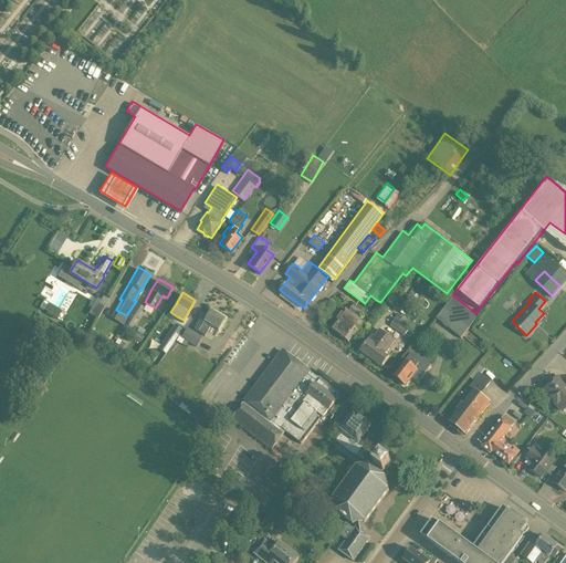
[(97,316),(109,295),(104,293),(101,298),(97,295),(88,311),(97,316)]
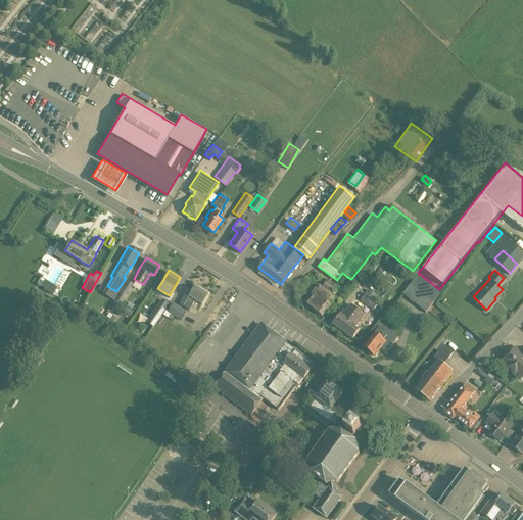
[(403,291),(402,292),(417,302),(423,294),(432,301),(441,291),(439,289),(418,273),(403,291)]
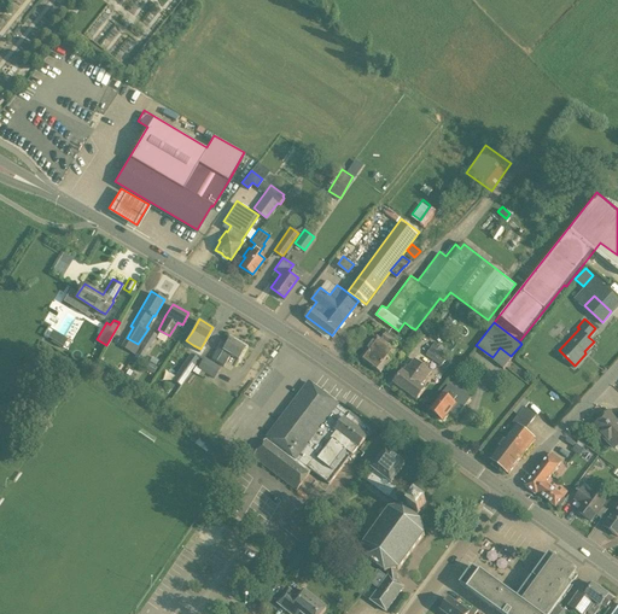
[(398,340),(400,337),(388,327),(385,331),(380,338),(377,335),(361,356),(380,370),(396,349),(392,346),(397,339),(398,340)]
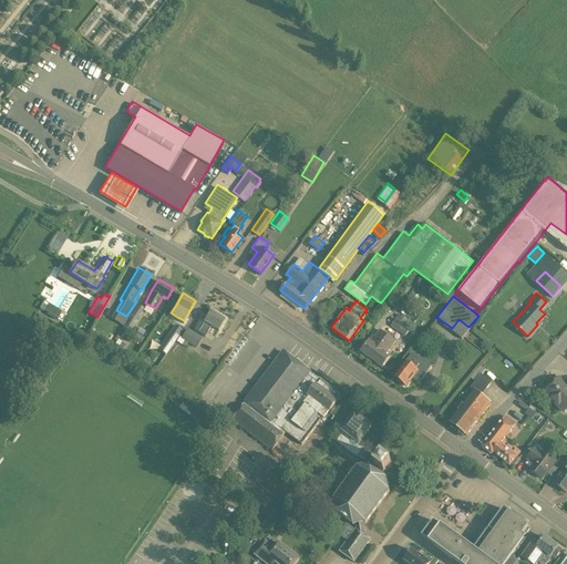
[(48,301),(44,308),(58,316),(61,309),(48,301)]
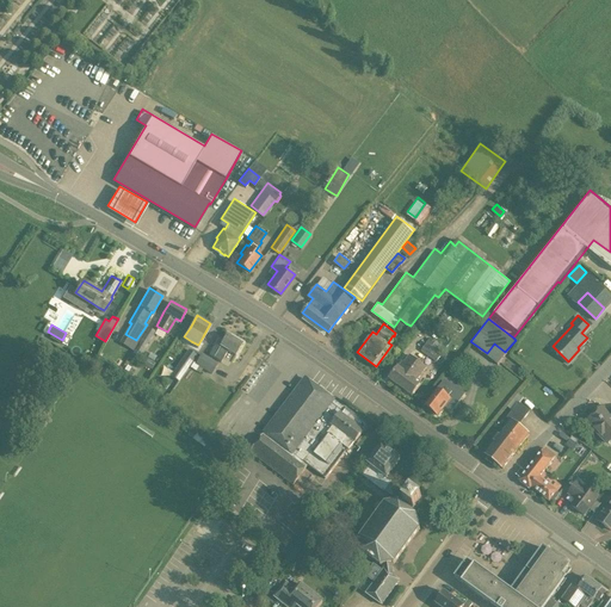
[(147,324),(136,340),(139,341),(130,354),(137,358),(141,352),(155,329),(147,324)]
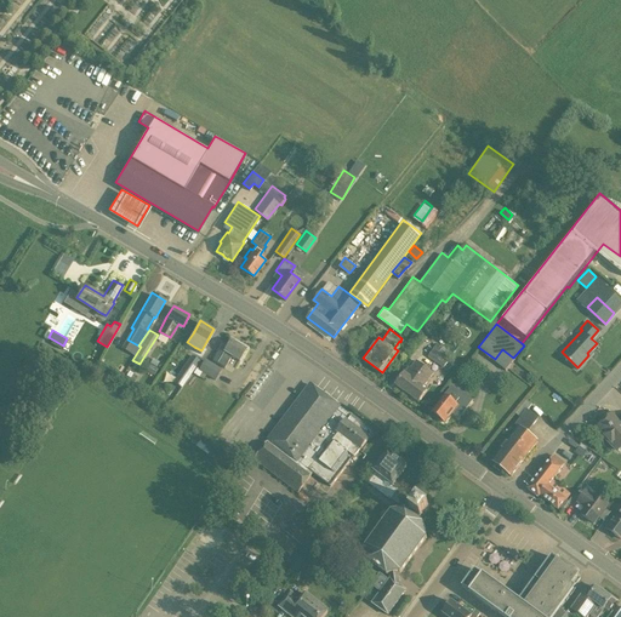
[(245,348),(231,338),(226,346),(222,343),(212,359),(224,366),(232,354),(239,359),(245,348)]
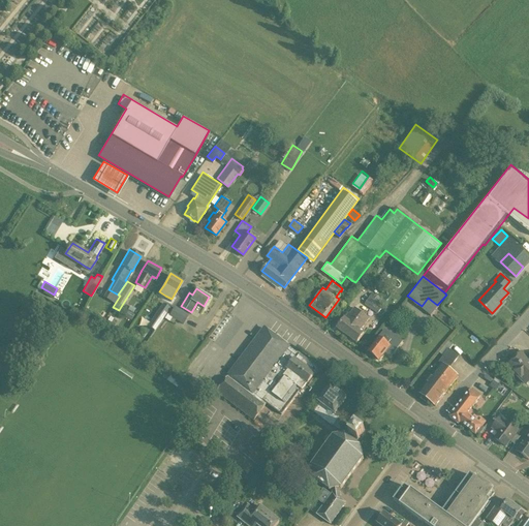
[(377,311),(382,304),(380,302),(383,298),(373,290),(365,302),(377,311)]
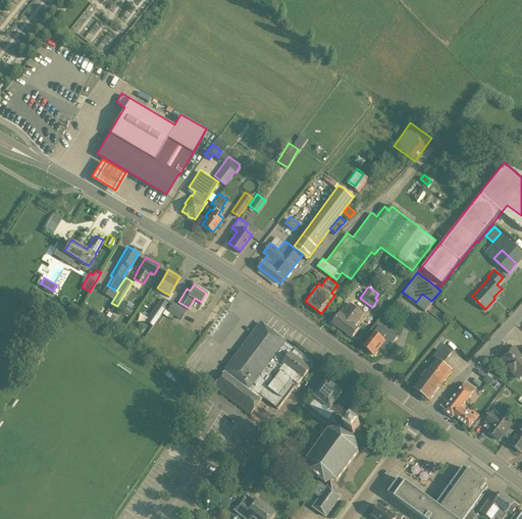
[(159,315),(168,302),(161,297),(152,310),(159,315)]
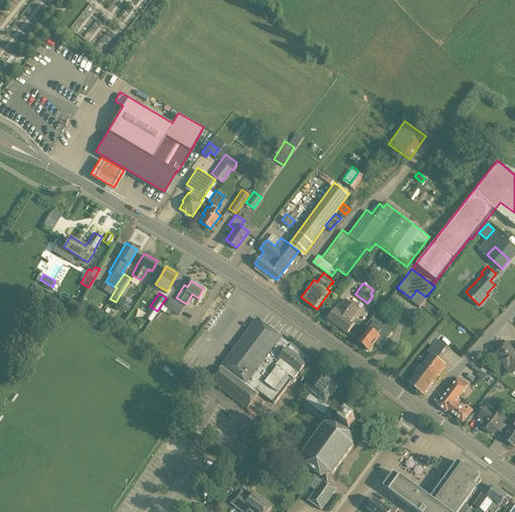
[(178,314),(184,305),(170,296),(164,305),(178,314)]
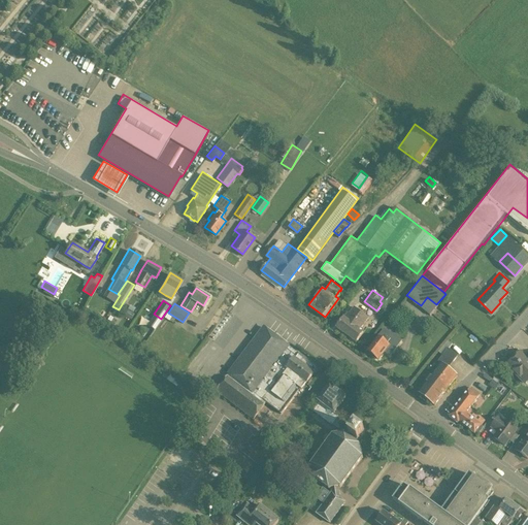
[(348,310),(344,316),(343,316),(336,325),(356,339),(363,330),(360,327),(368,316),(364,313),(366,310),(363,307),(361,310),(354,305),(350,312),(348,310)]
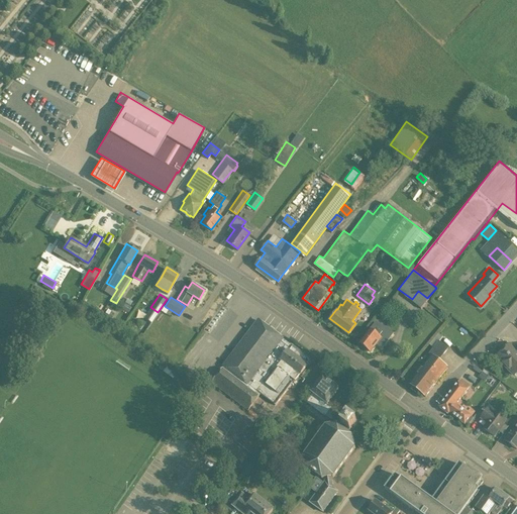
[(302,375),(313,360),(261,320),(213,382),(250,409),(262,393),(277,405),(294,382),(295,383),(301,375),(302,375)]
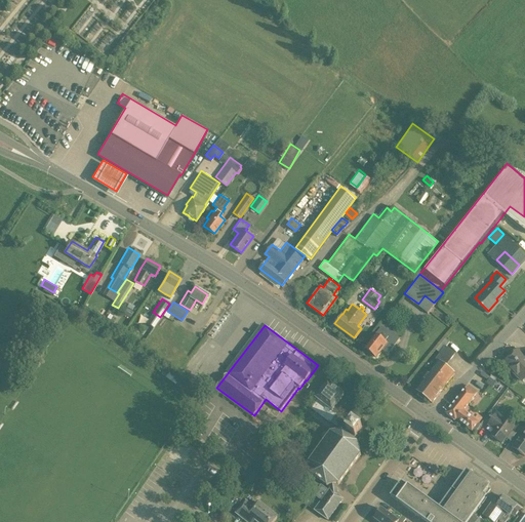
[(388,330),(381,325),(376,332),(375,332),(370,337),(371,338),(365,347),(376,355),(382,348),(388,352),(399,336),(389,328),(388,330)]
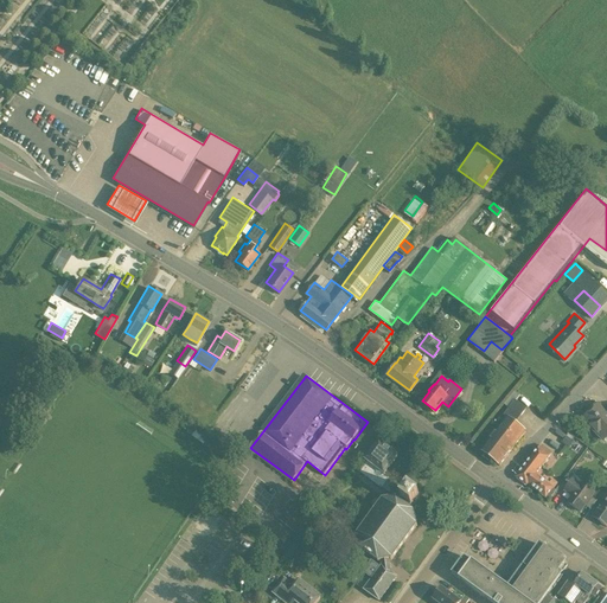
[(509,402),(513,416),(525,411),(521,397),(509,402)]
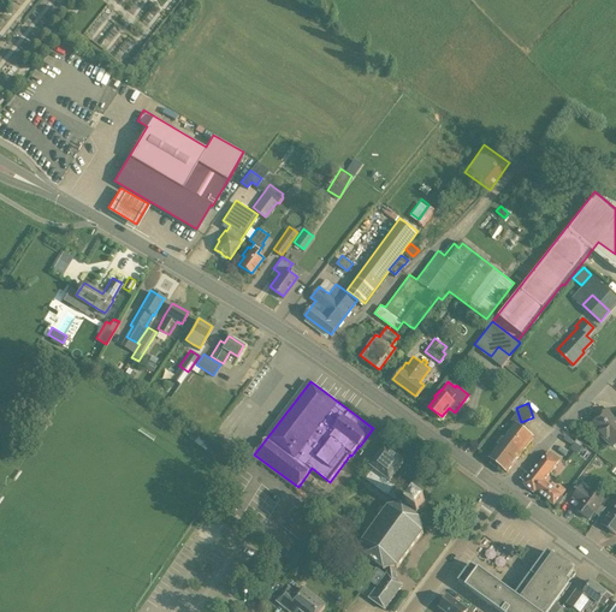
[(615,415),(608,408),(592,423),(612,444),(615,439),(615,415)]
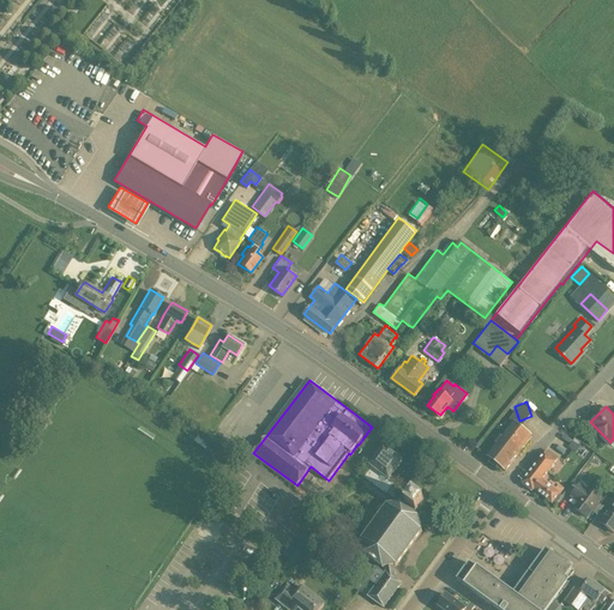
[(505,469),(531,434),(512,420),(499,438),(495,438),(492,442),(493,445),(486,453),(505,469)]
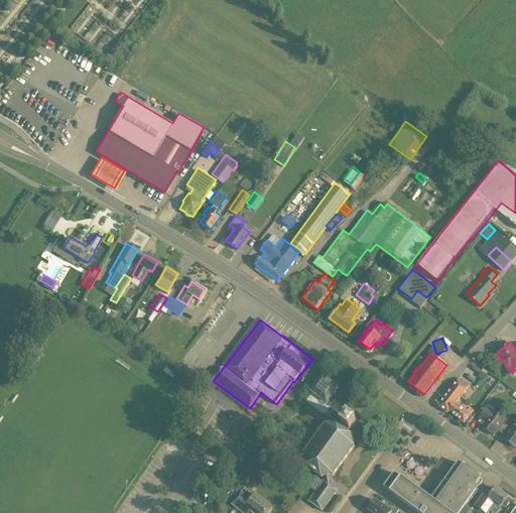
[(323,374),(310,389),(304,398),(325,413),(331,404),(327,401),(338,386),(323,374)]
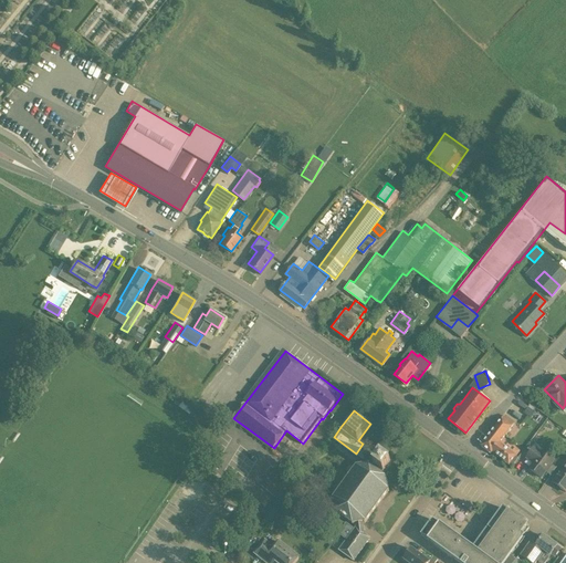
[(491,451),(492,450),(500,440),(514,421),(504,414),(481,444),(491,451)]
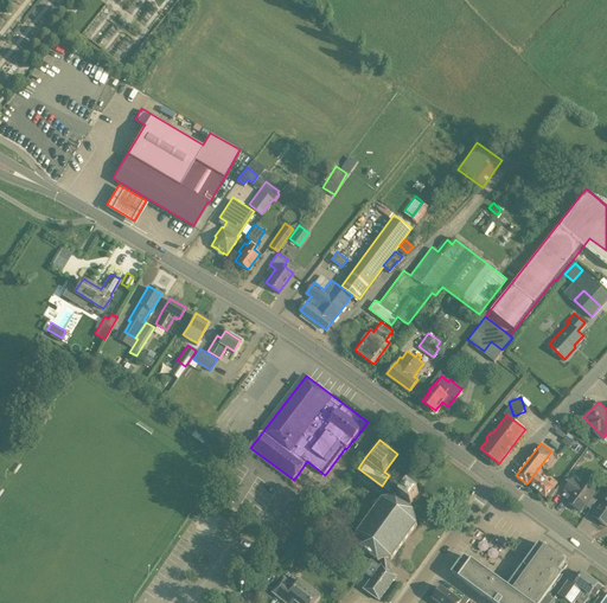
[(536,472),(528,482),(545,495),(554,486),(536,472)]
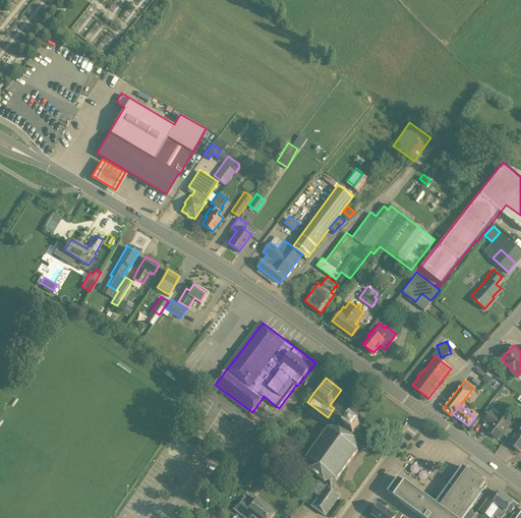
[(499,414),(491,409),(484,419),(491,424),(487,429),(498,438),(503,430),(504,432),(507,426),(506,425),(510,420),(500,413),(499,414)]
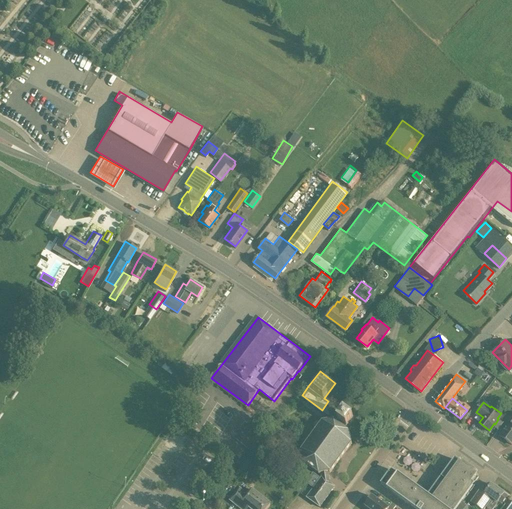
[(511,443),(511,442),(511,408),(505,417),(510,421),(501,435),(511,443)]
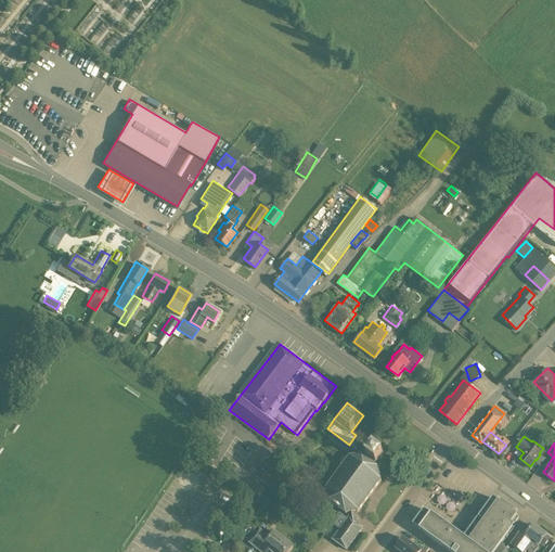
[(327,501),(339,510),(331,522),(340,528),(333,538),(347,548),(362,526),(357,522),(355,511),(358,510),(382,478),(379,465),(375,463),(384,452),(374,446),(365,456),(362,453),(350,456),(325,489),(327,501)]
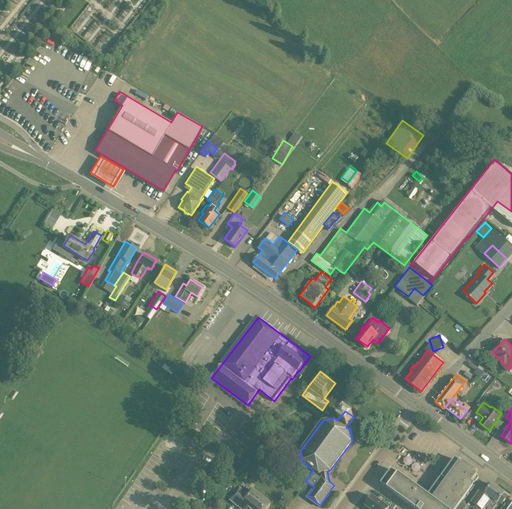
[(252,450),(264,433),(248,421),(236,437),(252,450)]
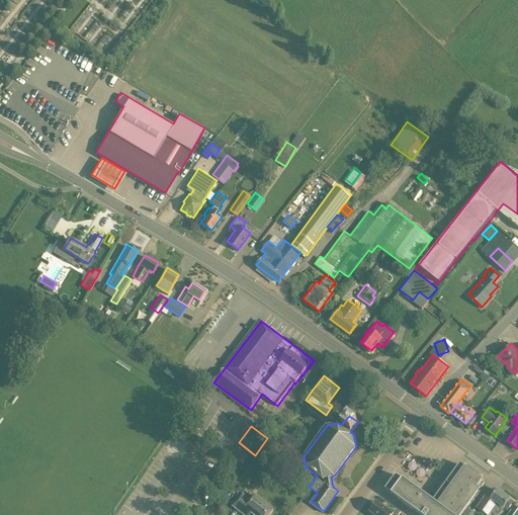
[(285,450),(296,437),(282,426),(271,439),(285,450)]
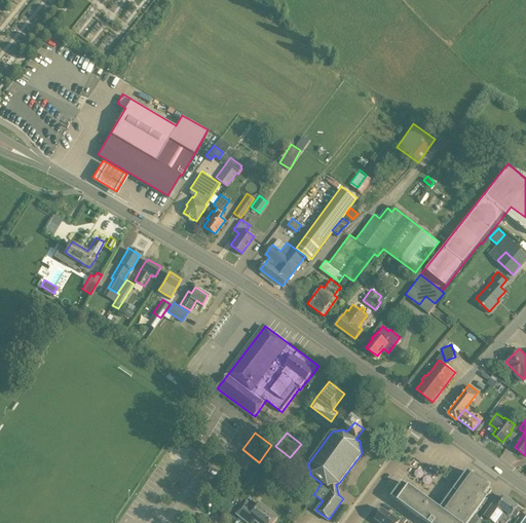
[(309,450),(307,453),(310,456),(317,446),(309,440),(305,447),(309,450)]
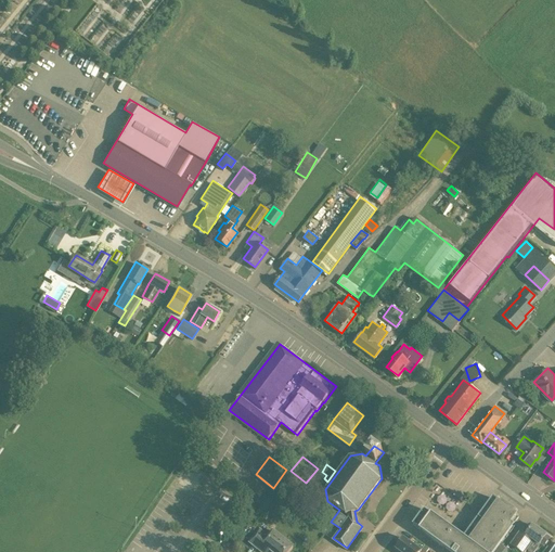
[(488,551),(517,512),(500,499),(499,500),(492,496),(464,536),(455,529),(431,512),(424,506),(413,523),(452,551),(488,551)]
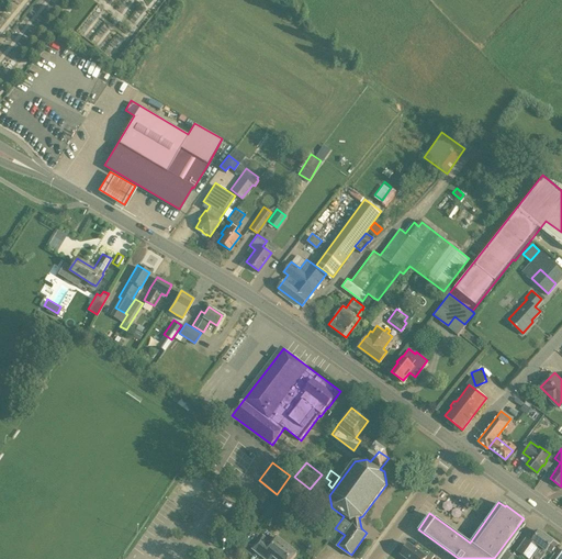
[(532,539),(531,540),(526,536),(517,549),(530,558),(540,545),(546,549),(547,548),(551,550),(557,543),(553,539),(539,529),(532,539)]
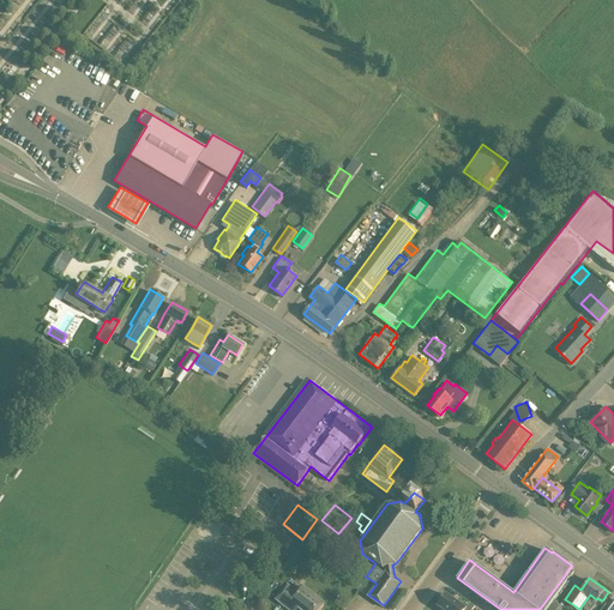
[(298,591),(288,583),(276,597),(292,609),(294,609),(298,607),(302,609),(317,609),(324,602),(302,585),(298,591)]
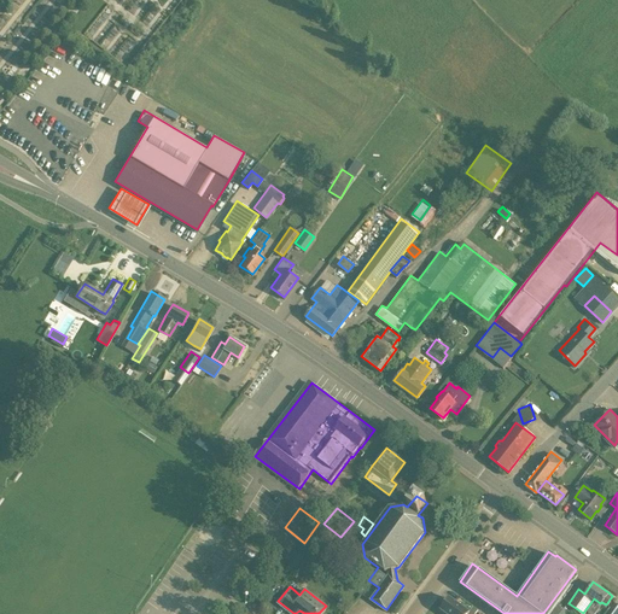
[(459,598),(456,602),(449,596),(445,602),(444,601),(439,606),(442,607),(441,608),(448,613),(473,613),(478,607),(461,595),(459,598)]
